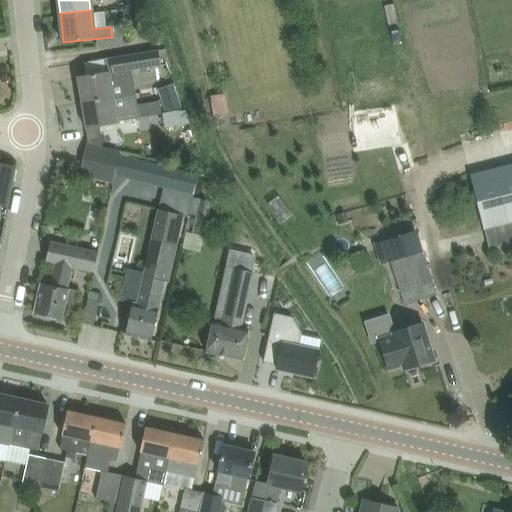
[(82,101),(135,93),(131,71),(161,66),(158,51),(103,60),(106,74),(78,78),(82,101)]
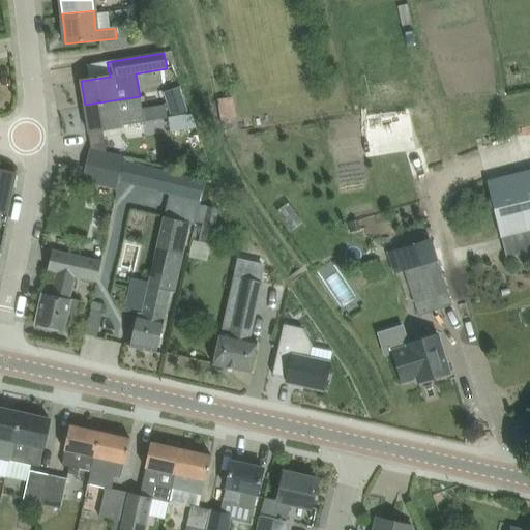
[(164,92),(171,116),(187,111),(180,87),(164,92)]
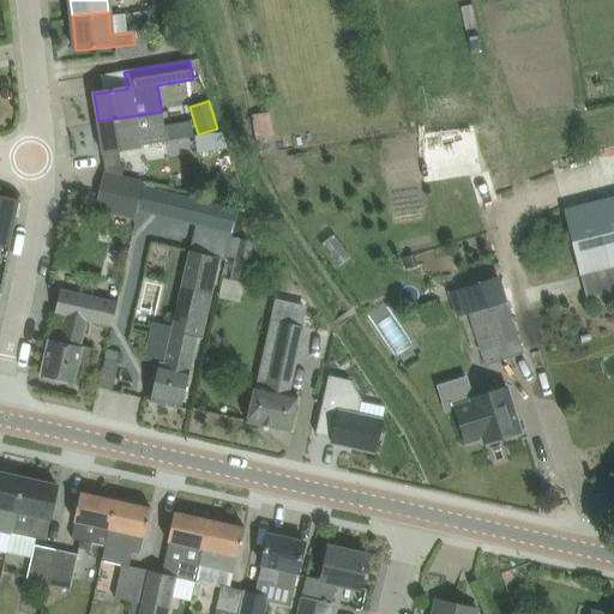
[(162,112),(98,121),(103,152),(167,143),(162,112)]
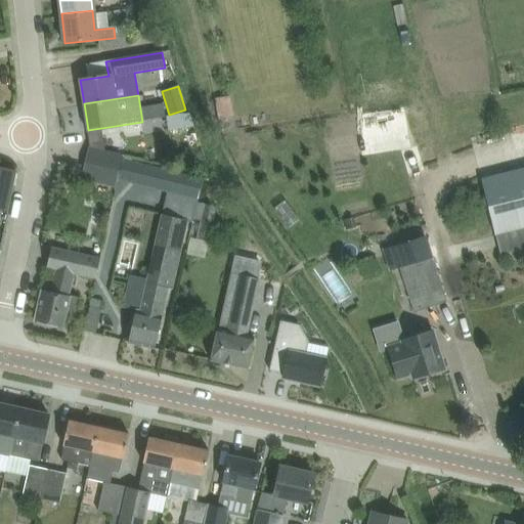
[(169,131),(187,128),(194,127),(189,114),(185,114),(184,113),(166,116),(169,131)]
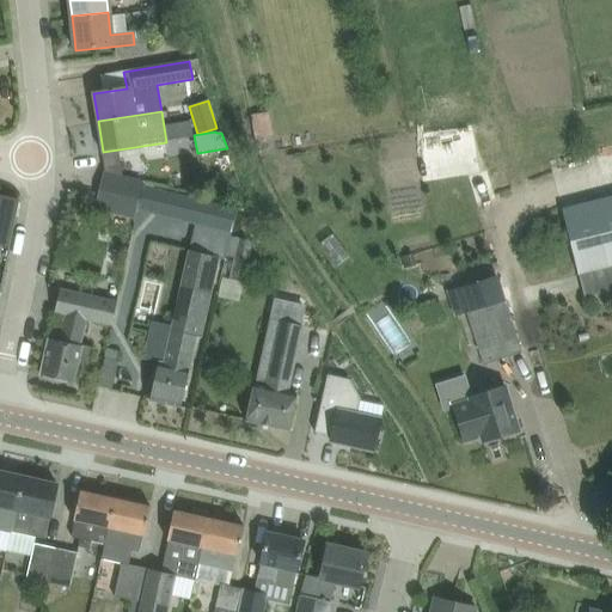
[(123,176),(120,150),(103,152),(105,172),(123,176)]
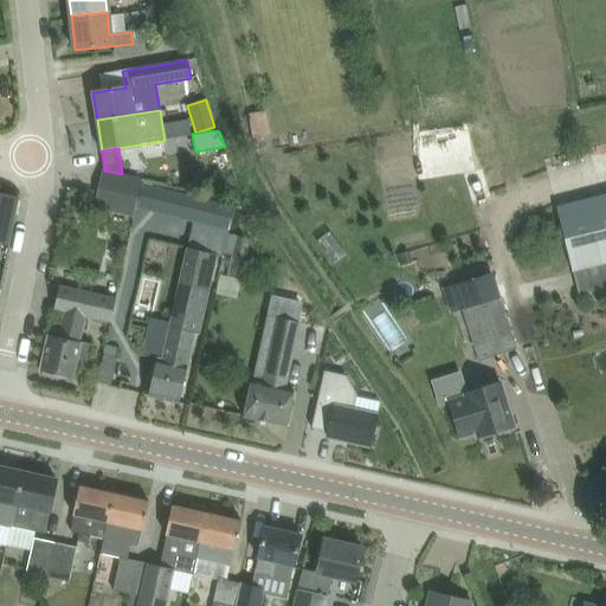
[(103,172),(98,188),(137,198),(141,181),(103,172)]
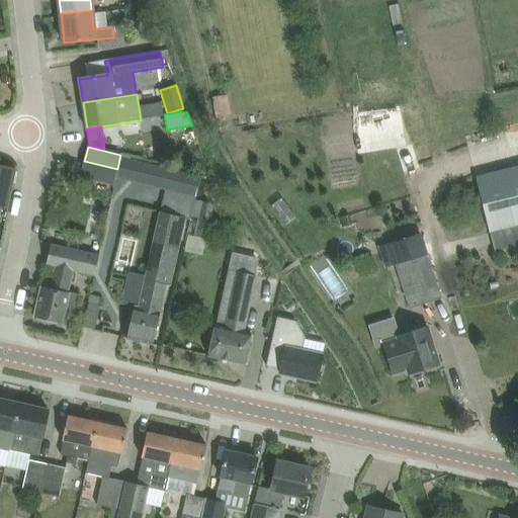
[(0,207),(7,209),(16,168),(0,164),(0,207)]
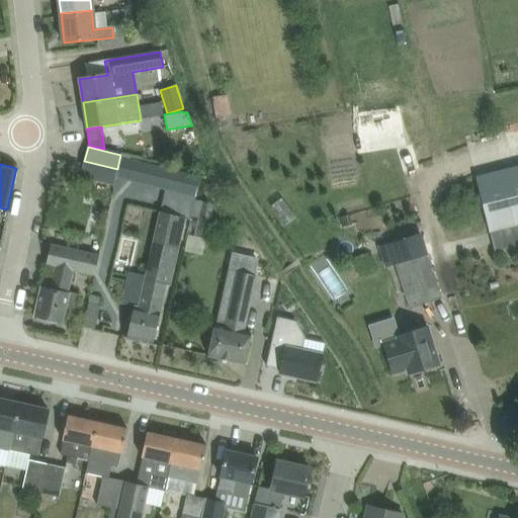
[(127,179),(166,189),(196,196),(200,180),(132,164),(127,179)]
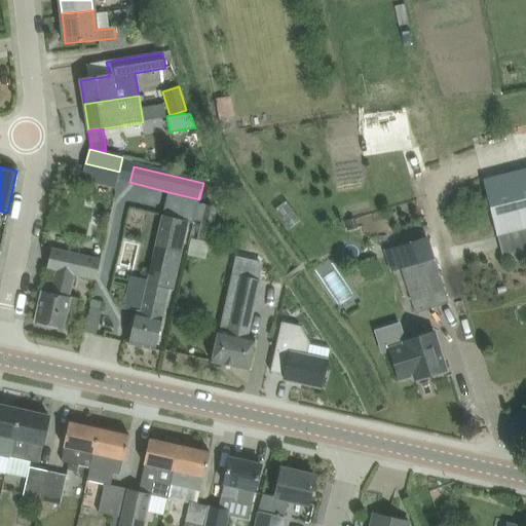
[(525,168),(483,181),(502,256),(525,250),(525,168)]
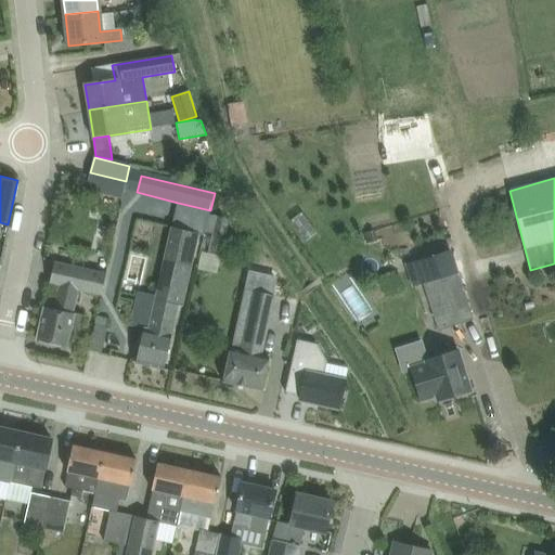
[(171,228),(199,234),(205,235),(206,231),(210,214),(210,210),(178,203),(178,204),(171,228)]
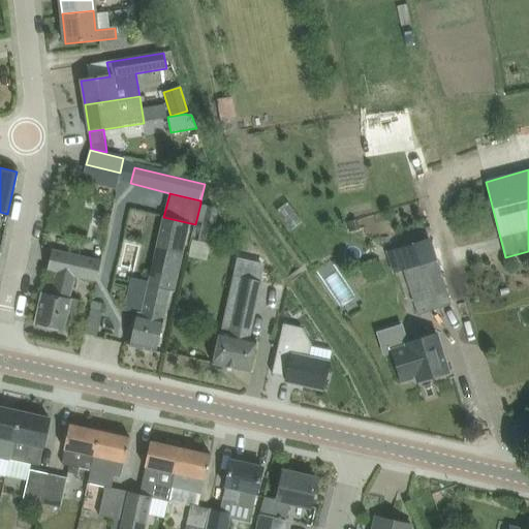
[(203,221),(215,224),(218,208),(207,206),(203,221)]
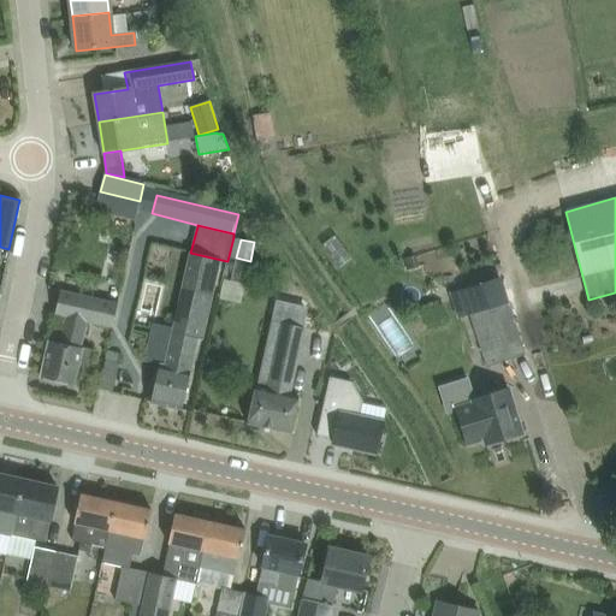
[(160,363),(152,402),(183,409),(189,378),(199,339),(203,341),(221,260),(190,253),(163,365),(160,363)]
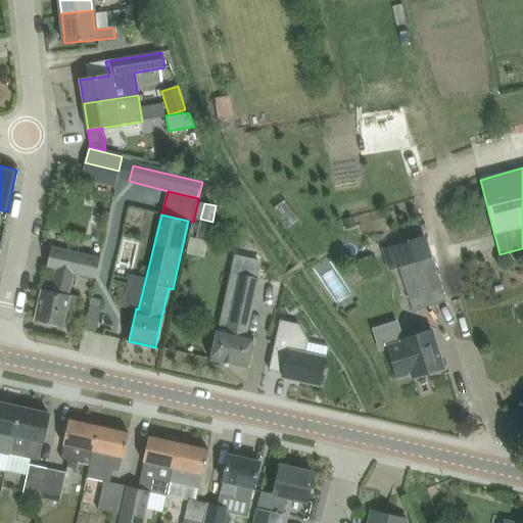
[(378,245),(388,242),(385,233),(376,235),(378,245)]
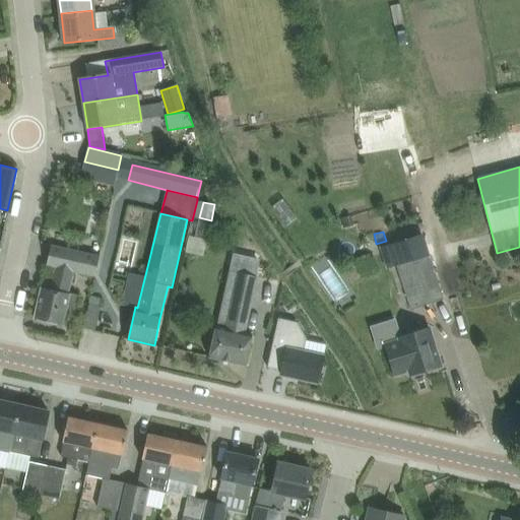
[(76,297),(68,295),(73,272),(94,277),(100,256),(52,245),(47,265),(56,267),(51,289),(42,287),(35,319),(63,325),(66,313),(73,314),(76,297)]
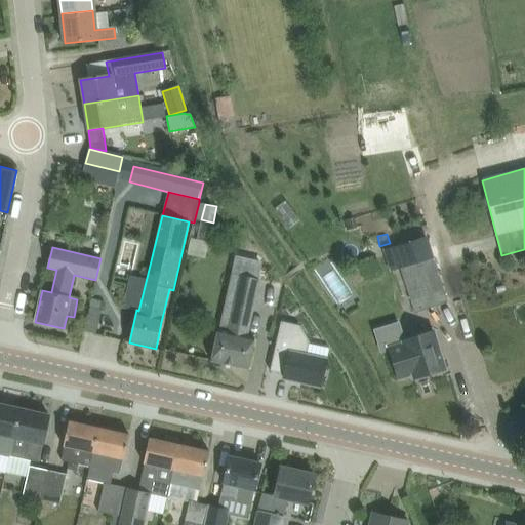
[(233,274),(257,279),(260,263),(237,257),(233,274)]
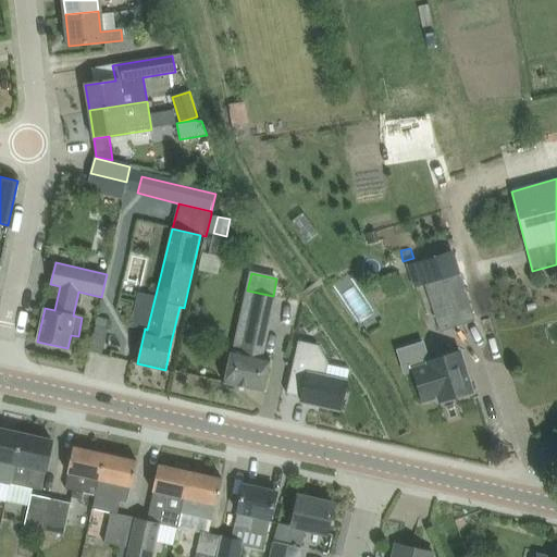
[(474,320),(458,273),(425,284),(442,332),(474,320)]
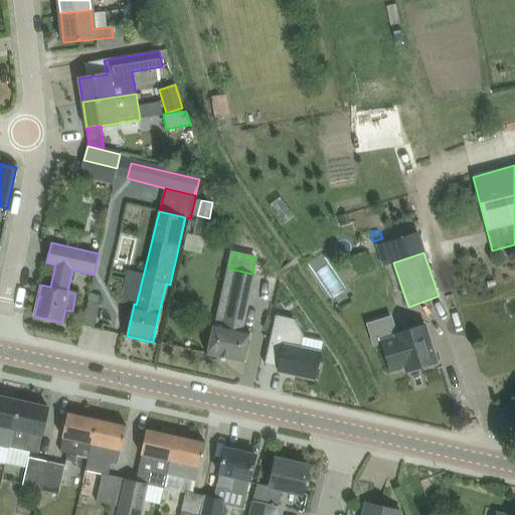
[(243,362),(249,334),(242,332),(255,275),(252,274),(228,269),(227,269),(212,334),(208,354),(243,362)]
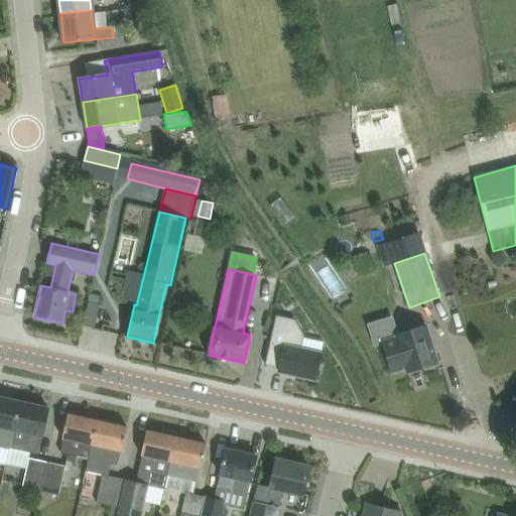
[(94,326),(103,294),(92,291),(83,323),(94,326)]
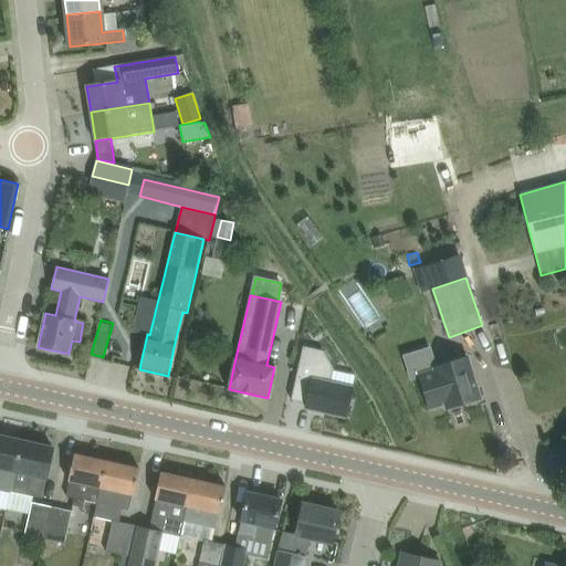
[(325,350),(305,346),(293,399),(307,402),(307,407),(347,416),(354,388),(332,383),(335,367),(325,350)]
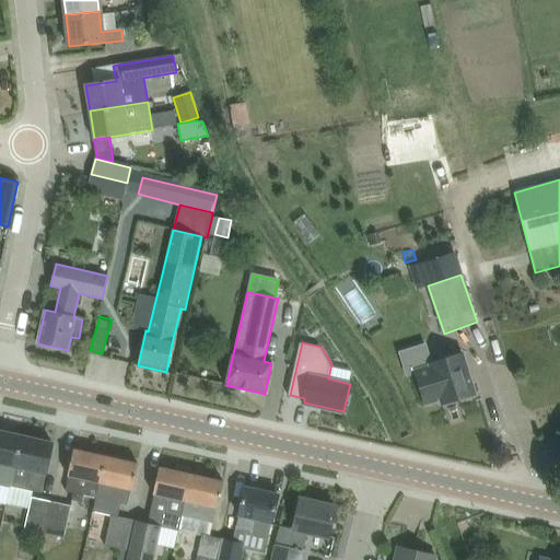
[(454,395),(455,400),(476,394),(463,353),(430,363),(430,365),(416,371),(426,404),(454,395)]
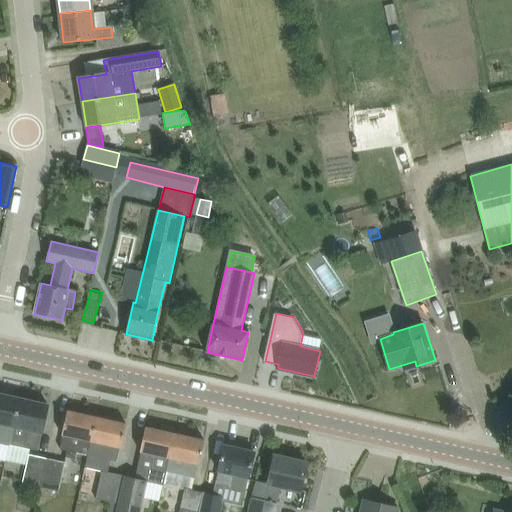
[(0,394),(0,442),(10,444),(20,399),(0,394)]
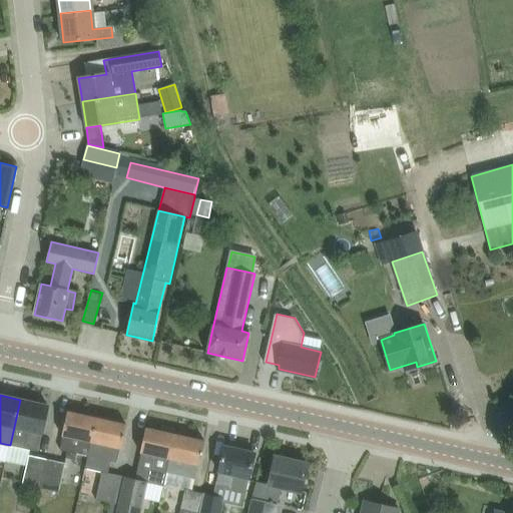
[(10,445),(22,447),(38,452),(49,406),(20,400),(10,445)]
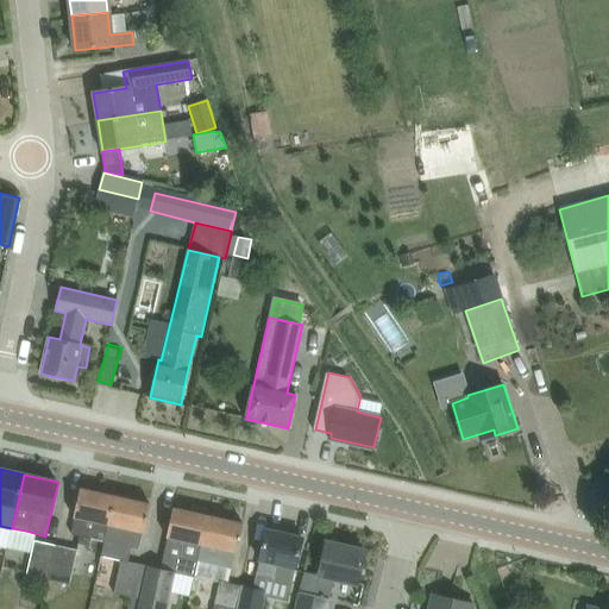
[(90,539),(105,541),(115,496),(81,488),(70,534),(80,537),(79,545),(89,547),(90,539)]
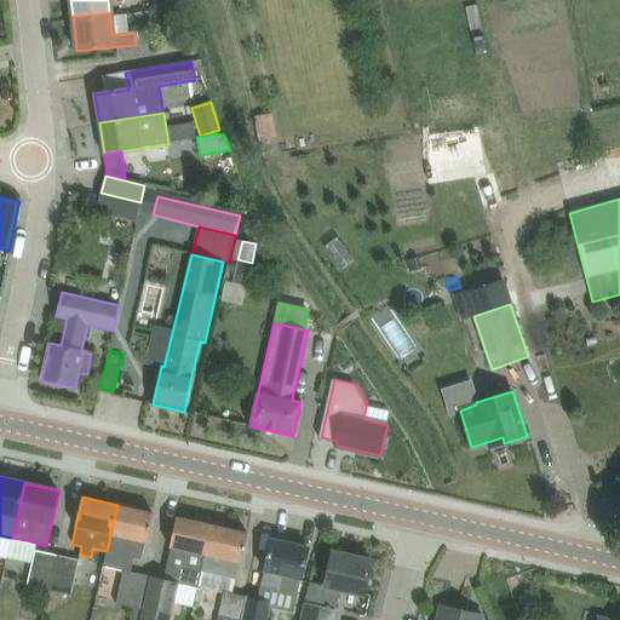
[(133,558),(143,560),(154,512),(118,505),(107,551),(107,552),(103,567),(130,573),(133,558)]
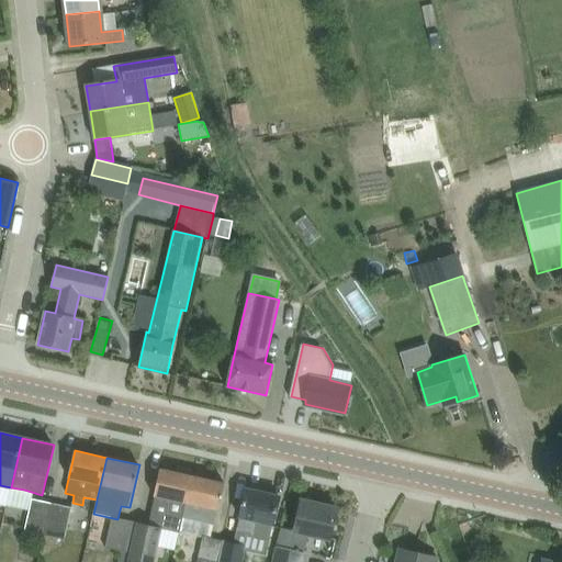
[(179,532),(182,517),(181,517),(190,475),(160,469),(147,525),(179,532)]
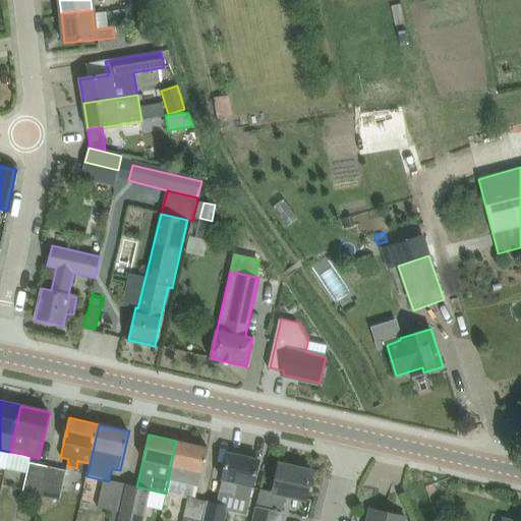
[(168,479),(169,479),(185,483),(199,487),(209,448),(176,441),(168,479)]
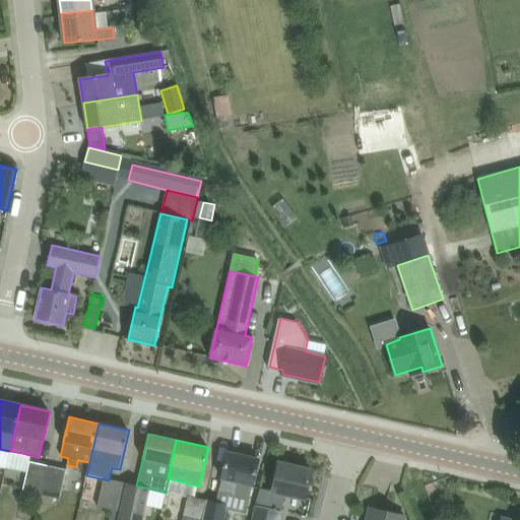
[(218,491),(236,495),(250,499),(259,459),(228,452),(218,491)]
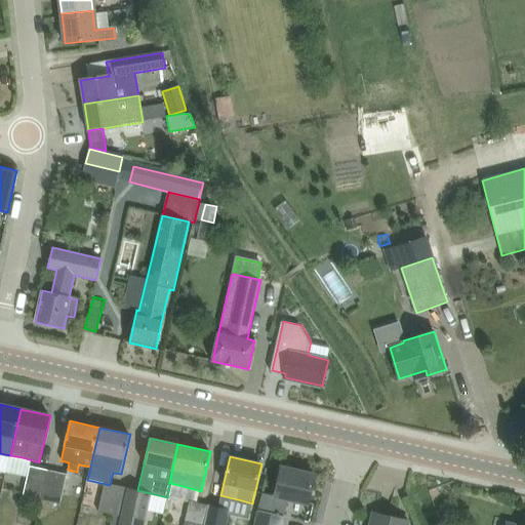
[(23,496),(42,500),(48,471),(29,467),(23,496)]
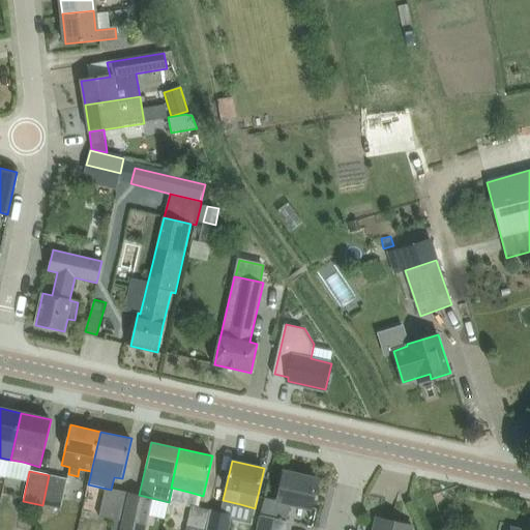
[(287,519),(290,503),(312,508),(318,479),(284,471),(277,501),(264,499),(261,511),(274,514),(287,519)]
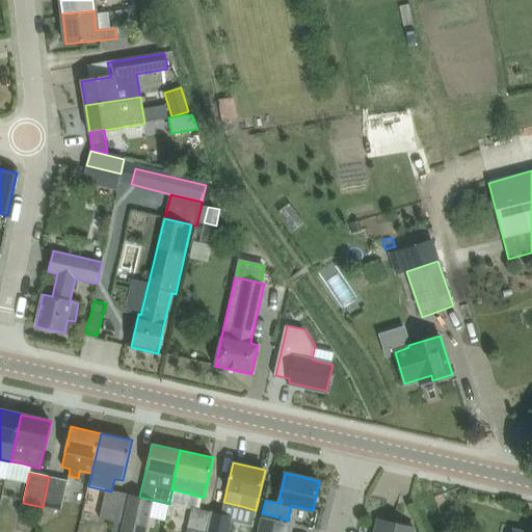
[(68,481),(49,477),(43,507),(60,511),(68,481)]
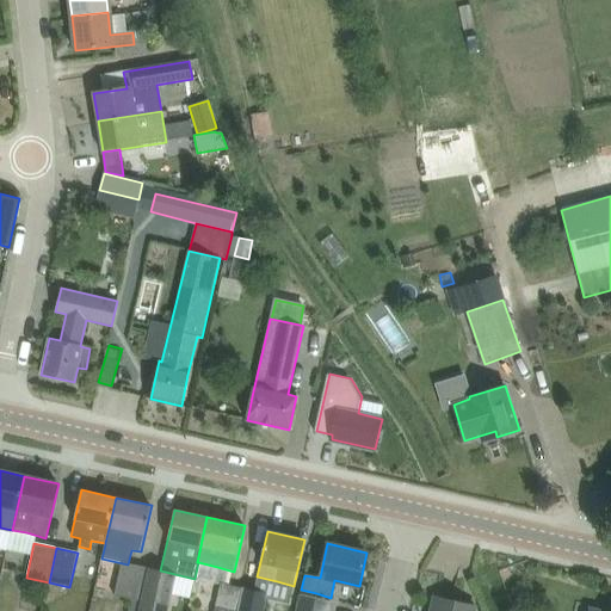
[(115,596),(131,599),(128,610),(139,610),(148,569),(122,563),(115,596)]
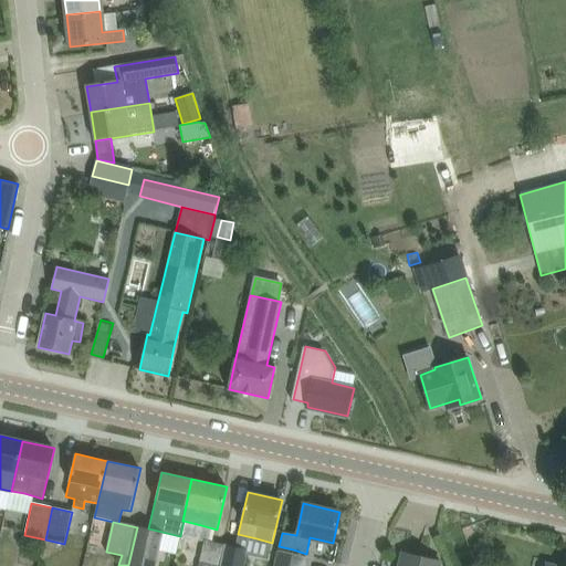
[(137,527),(128,565),(154,565),(161,533),(137,527)]
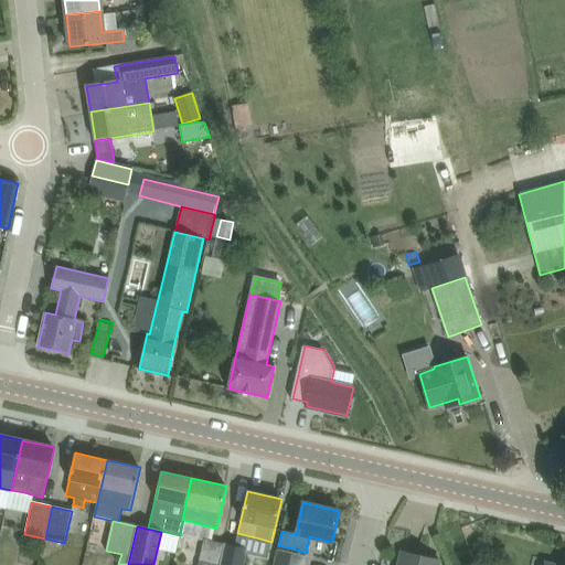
[(204,539),(200,561),(221,564),(225,544),(204,539)]
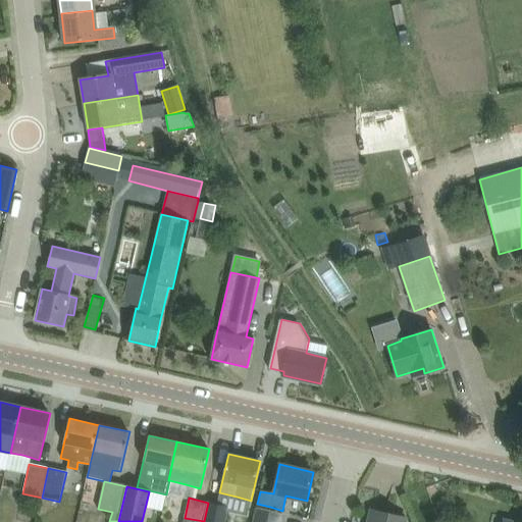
[(226,521),(230,507),(208,502),(208,503),(204,521),(203,521),(226,521)]
